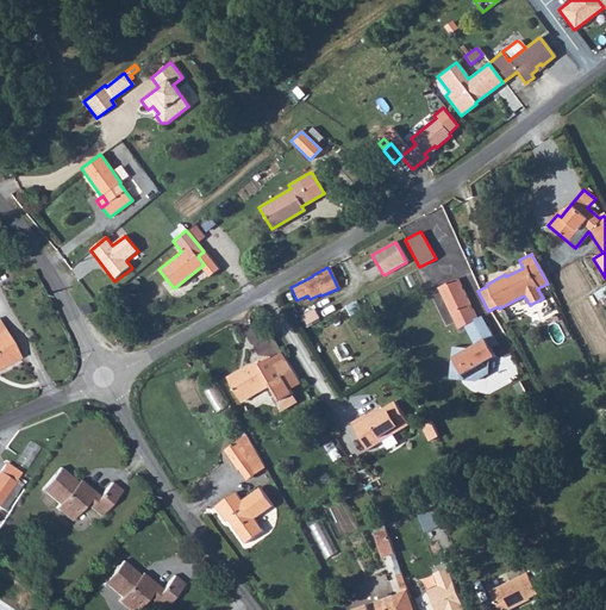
[(450,316),(469,306),(455,278),(437,287),(450,316)]
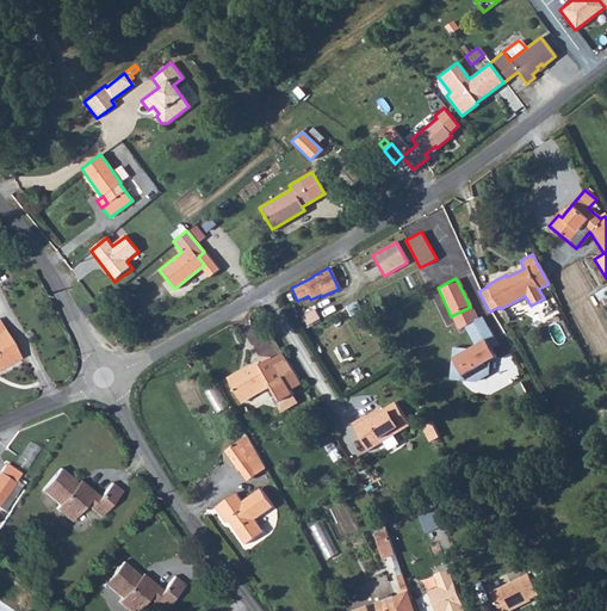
[(476,319),(470,307),(451,316),(458,329),(463,326),(470,340),(478,337),(479,332),(488,328),(481,316),(476,319)]
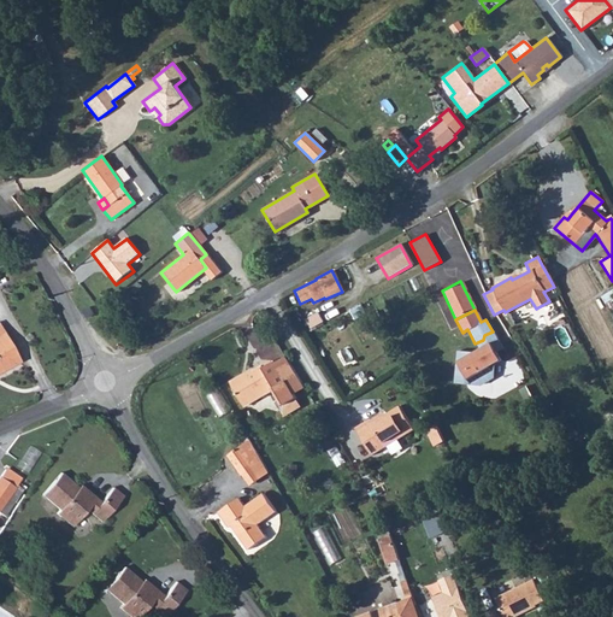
[(0,371),(17,362),(0,331),(0,371)]
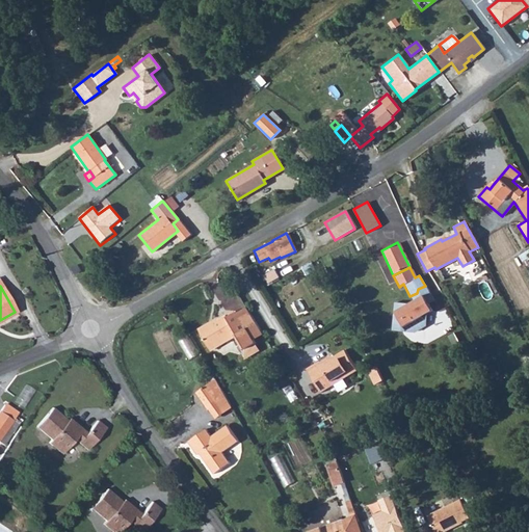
[(417,293),(410,296),(412,301),(406,303),(393,302),(391,330),(403,331),(403,327),(419,329),(425,325),(425,320),(422,315),(430,311),(426,303),(432,300),(425,286),(418,289),(417,293)]
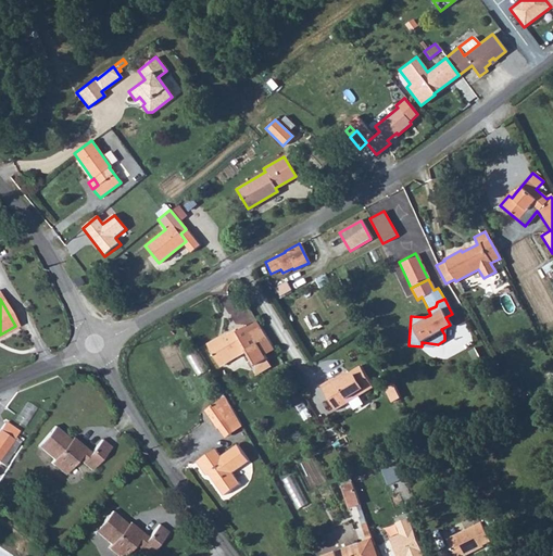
[(244,328),(254,344),(256,343),(263,355),(273,349),(255,321),(244,328)]
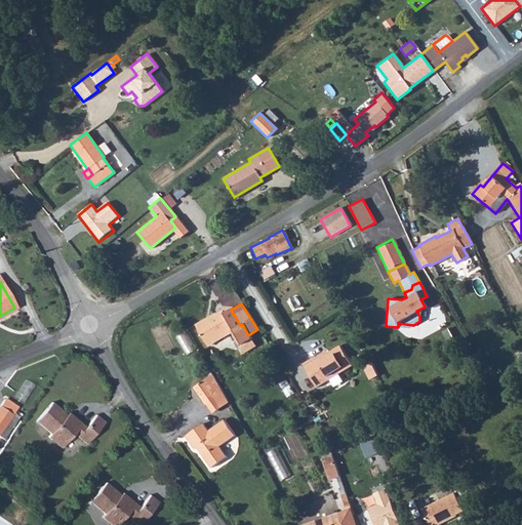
[(213,338),(214,340),(232,331),(240,345),(250,338),(248,335),(242,324),(240,325),(231,310),(230,309),(223,313),(222,312),(205,321),(204,319),(194,325),(205,344),(213,338)]
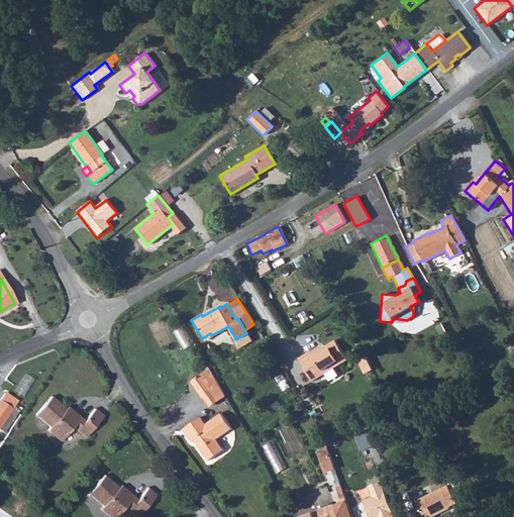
[(469,330),(459,334),(466,346),(474,342),(469,330)]
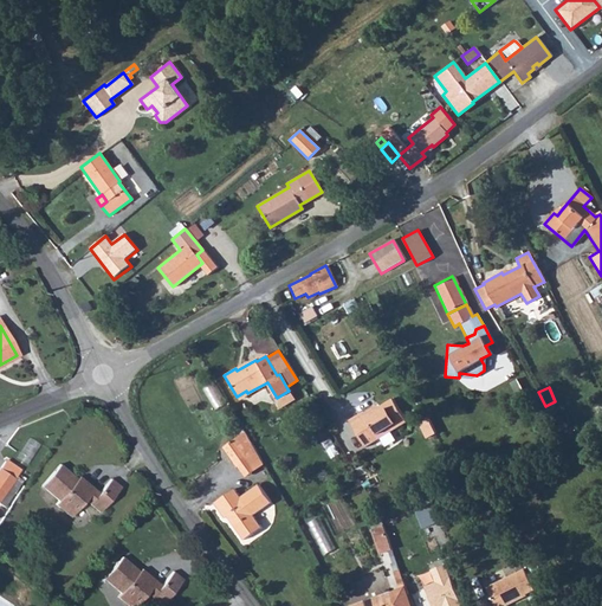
[(347,420),(363,447),(405,421),(390,399),(363,414),(362,411),(347,420)]
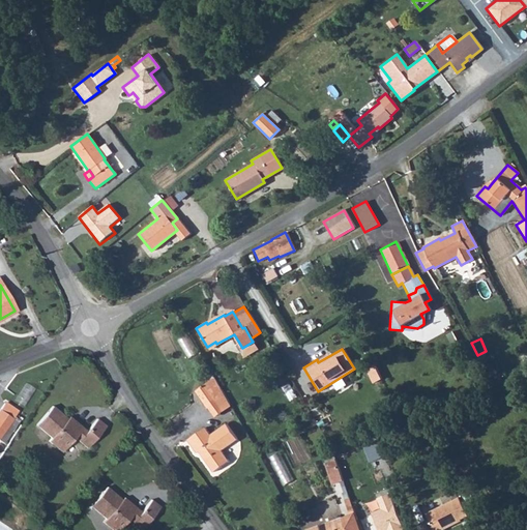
[(374,366),(366,371),(372,383),(380,379),(374,366)]
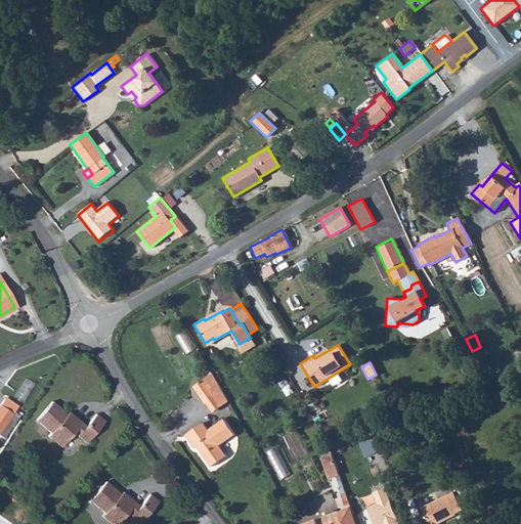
[(210,374),(191,387),(204,404),(215,396),(207,385),(214,380),(210,374)]
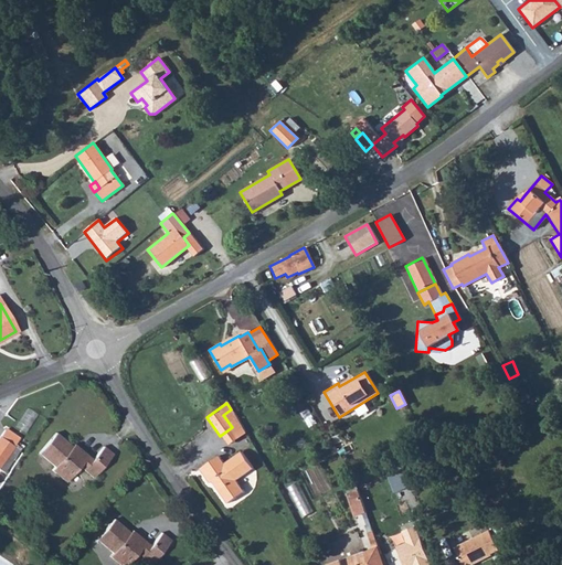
[(232,427),(220,436),(225,445),(244,432),(231,409),(223,415),(232,427)]
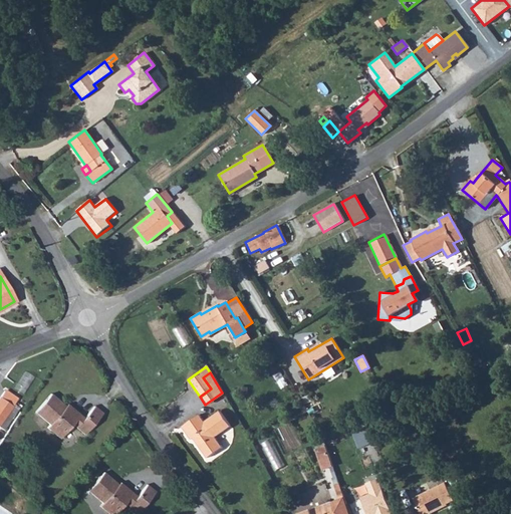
[(1,392),(0,394),(0,400),(9,406),(11,404),(14,400),(1,392)]
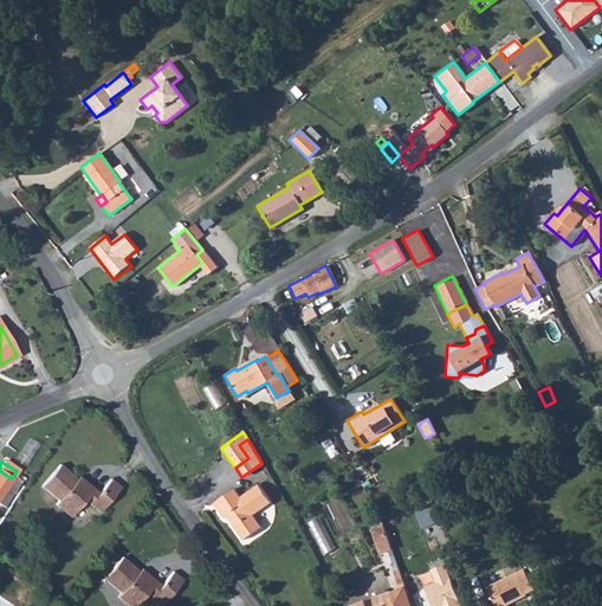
[(57,464),(38,487),(56,501),(52,504),(68,517),(82,501),(96,513),(117,488),(108,479),(96,494),(81,481),(77,484),(72,481),(75,479),(57,464)]
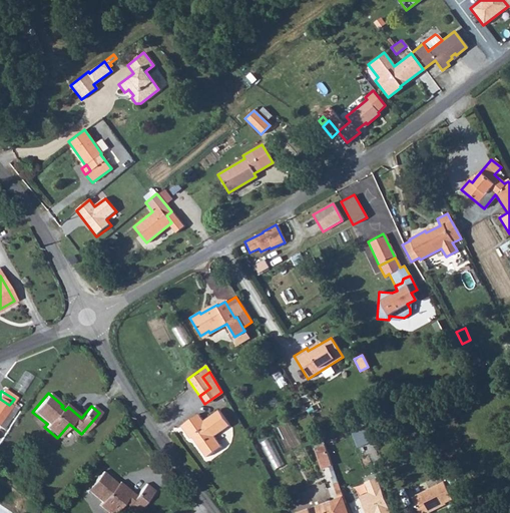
[(0,419),(9,405),(0,399),(0,419)]
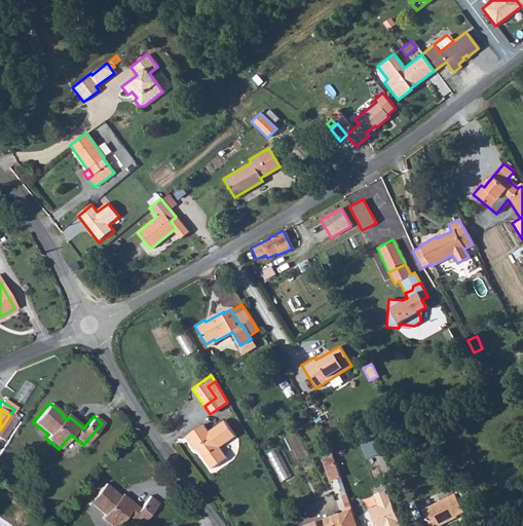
[(299,427),(312,419),(307,412),(295,420),(299,427)]
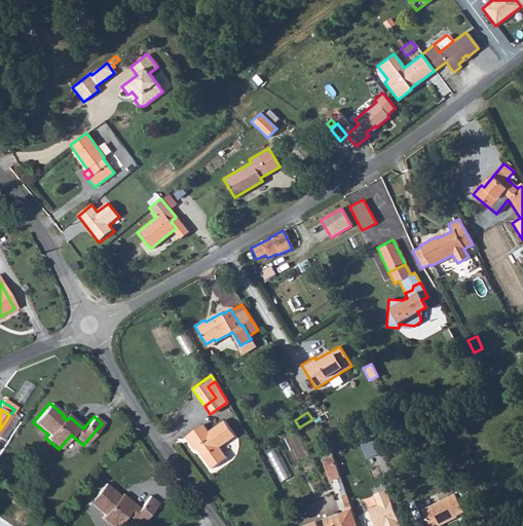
[(11,413),(9,415),(0,429),(0,440),(16,417),(11,413)]
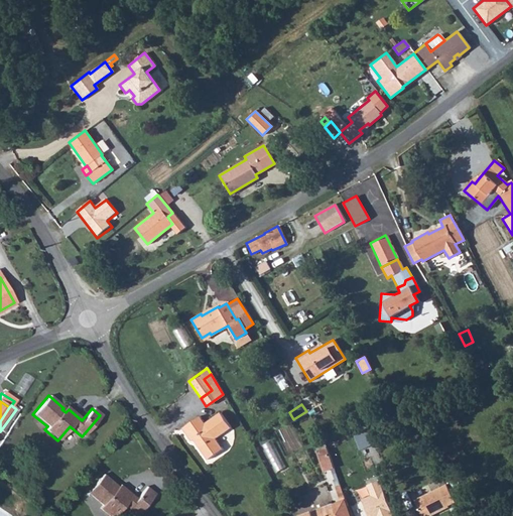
[(203,423),(198,416),(180,428),(189,441),(191,439),(207,460),(221,449),(214,438),(229,427),(219,412),(203,423)]
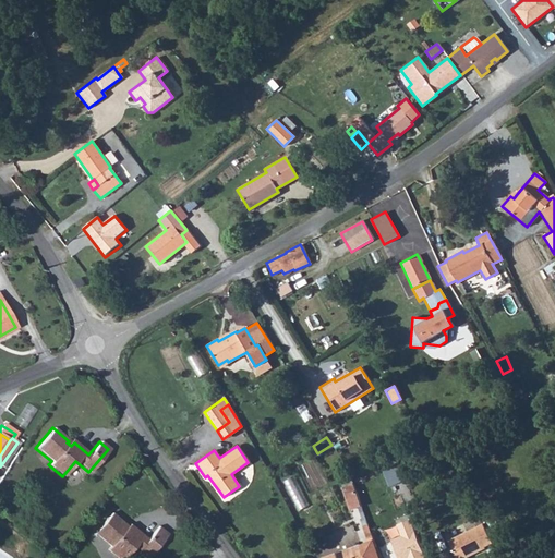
[(291,476),(281,482),(297,512),(308,507),(291,476)]
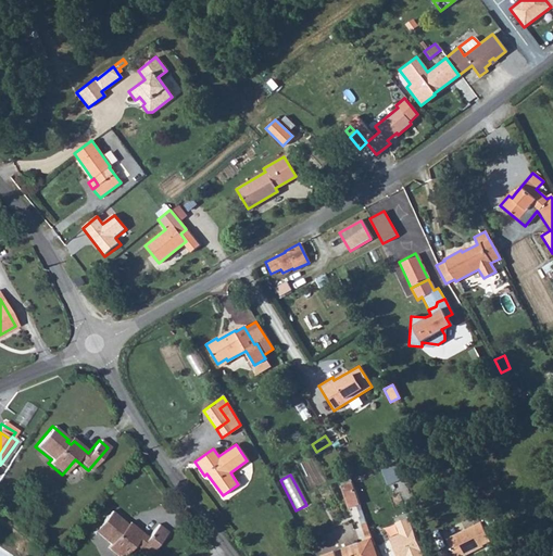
[(339,485),(347,508),(359,504),(350,481),(339,485)]
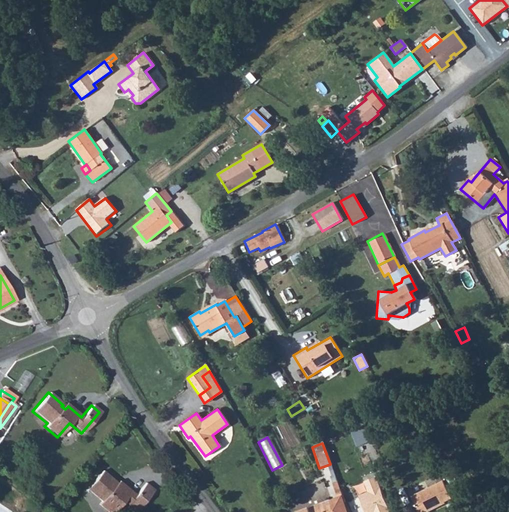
[(115,483),(100,470),(84,489),(99,501),(96,504),(105,511),(111,511),(121,501),(134,511),(151,490),(143,483),(133,495),(120,484),(117,487),(114,485),(115,483)]
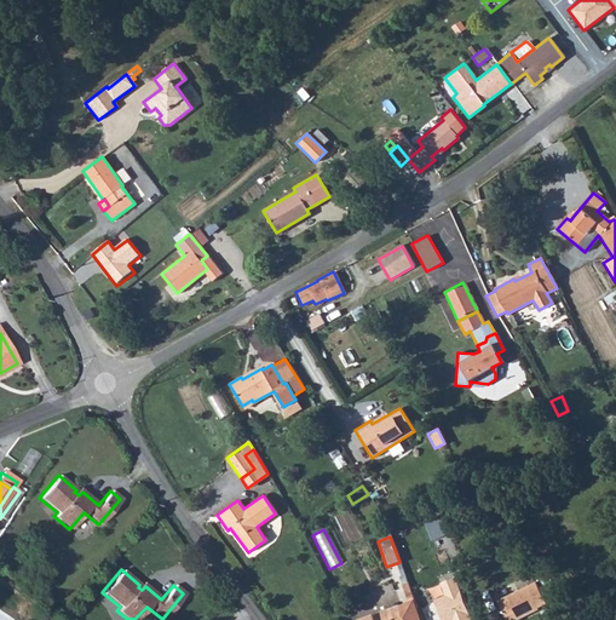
[(471,619),(455,578),(438,584),(443,597),(433,601),(441,619),(471,619)]
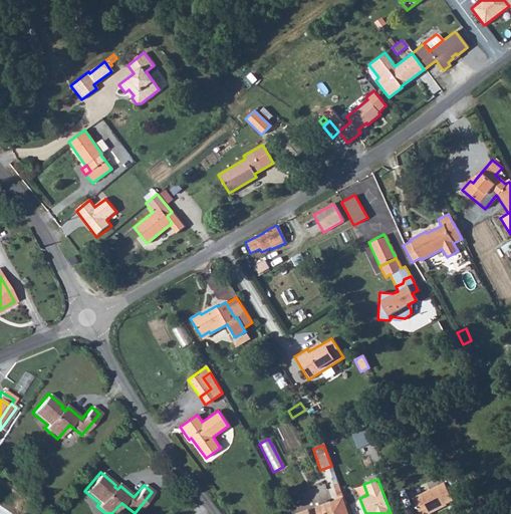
[(427,513),(446,505),(445,504),(452,500),(443,482),(411,498),(419,513),(427,513)]
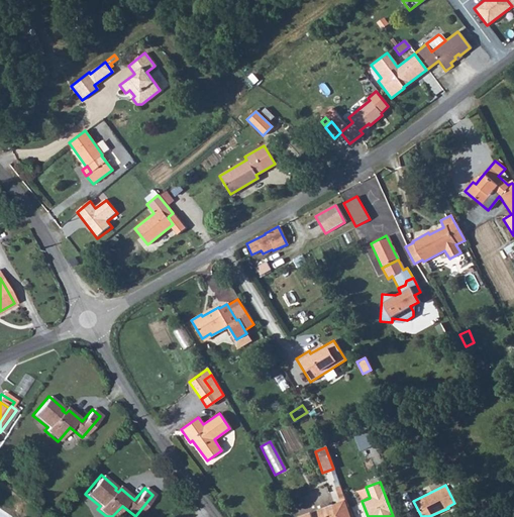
[(334,488),(339,502),(299,516),(349,516),(339,486),(334,488)]
